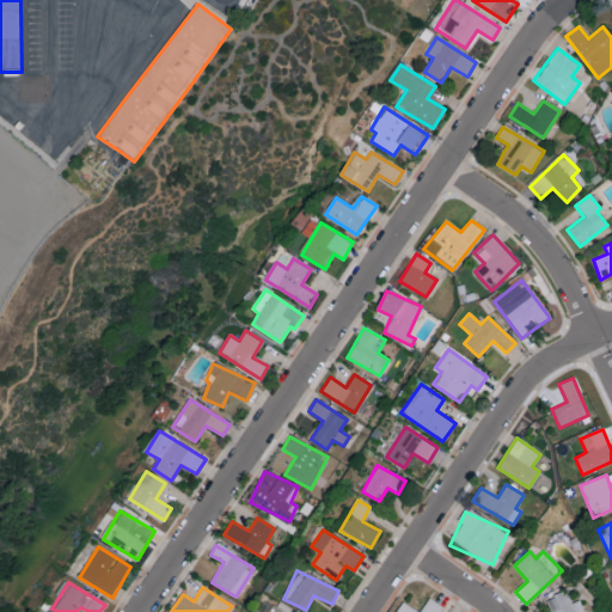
[(583,611),(579,600),(570,604),(565,592),(548,599),(552,611),(583,611)]
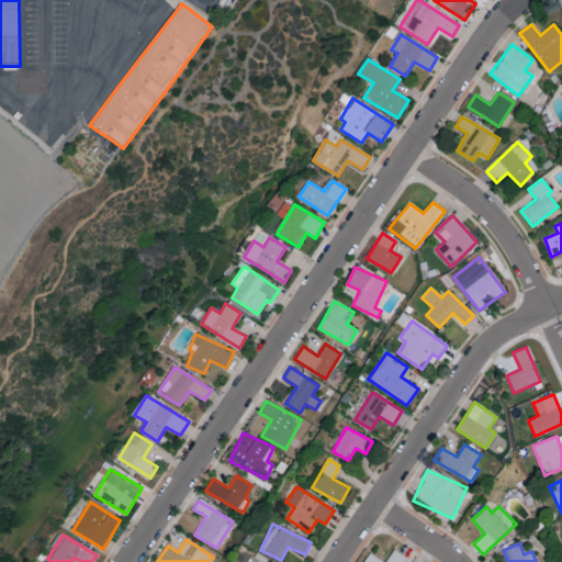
[(369,552),(363,561),(401,561),(405,555),(393,549),(386,561),(369,552)]
